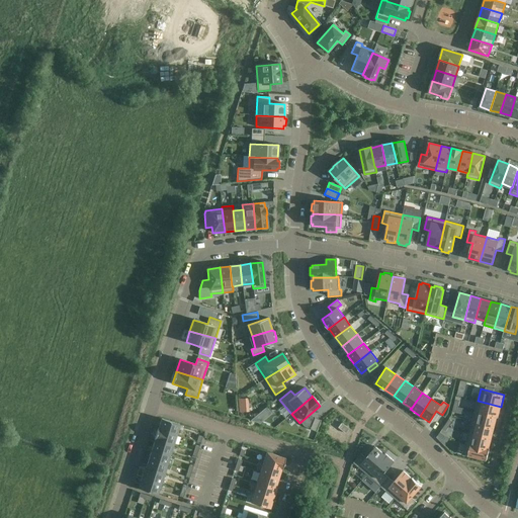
[(478,401),(475,411),(497,417),(498,417),(501,407),(482,402),(478,401)]
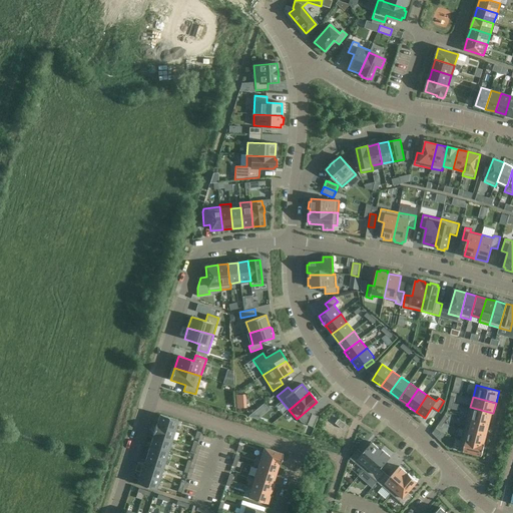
[(270,410),(264,403),(247,416),(258,419),(270,410)]
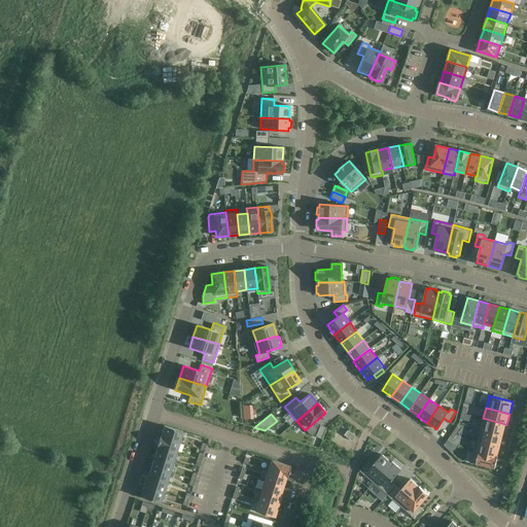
[(483,418),(480,429),(502,434),(505,424),(483,418)]
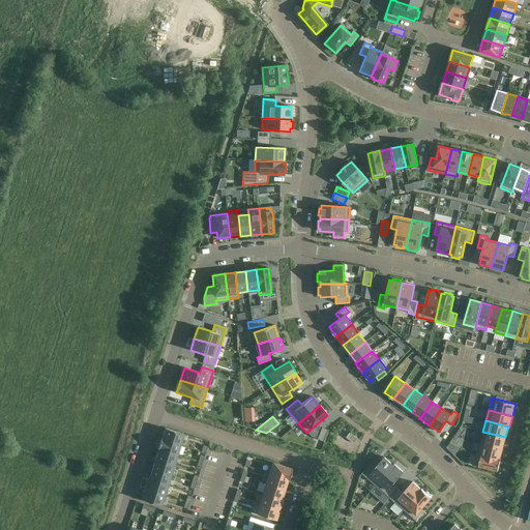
[(323,442),(328,430),(322,428),(317,439),(323,442)]
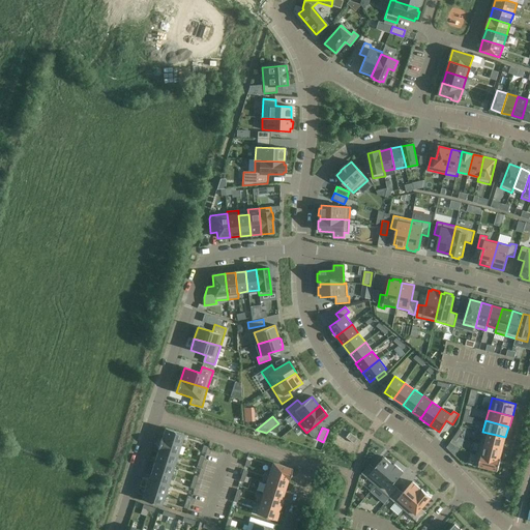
[(181,445),(184,435),(166,429),(162,439),(181,445)]
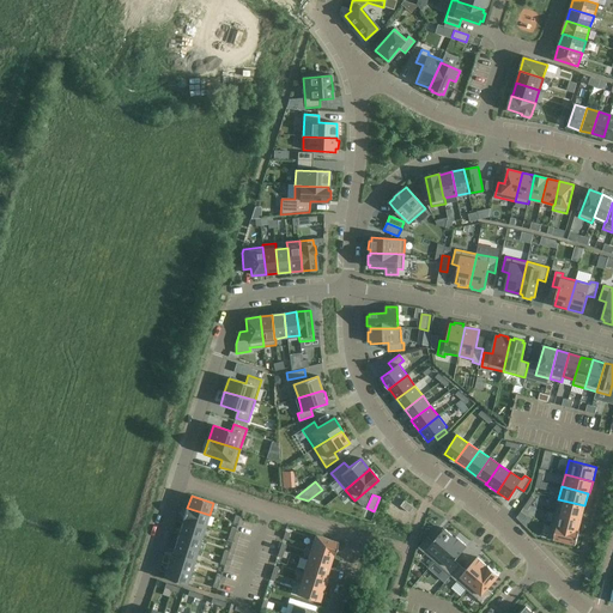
[(558,499),(556,511),(581,519),(582,519),(584,505),(558,499)]
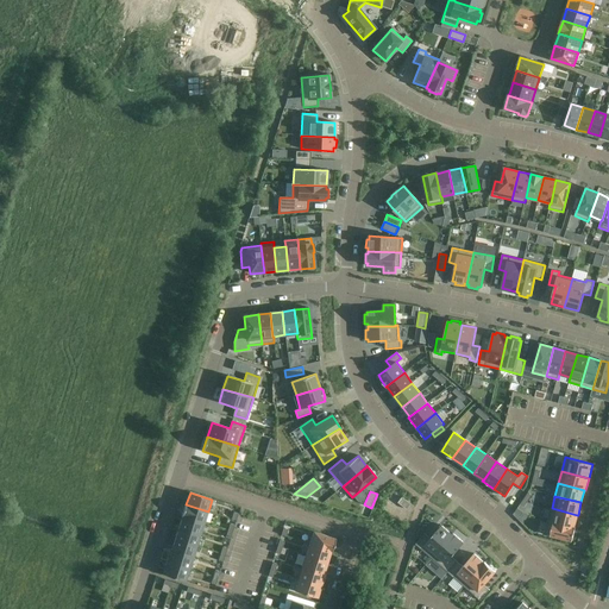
[(407,509),(412,504),(402,497),(397,503),(407,509)]
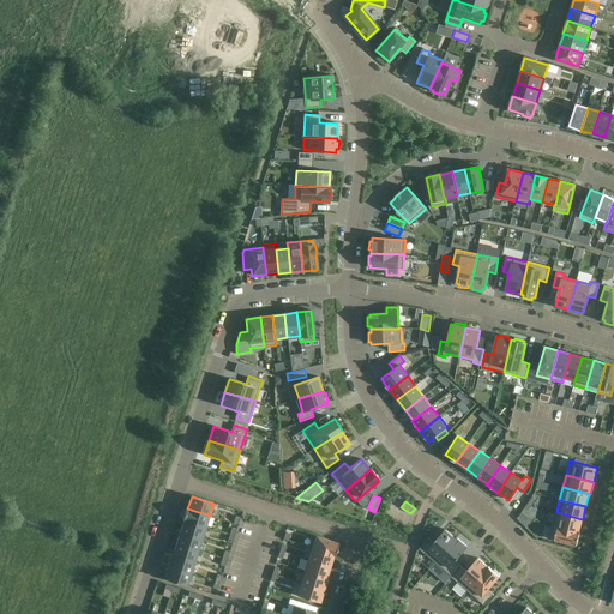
[(205,528),(210,516),(187,509),(187,507),(182,521),(184,521),(205,528)]
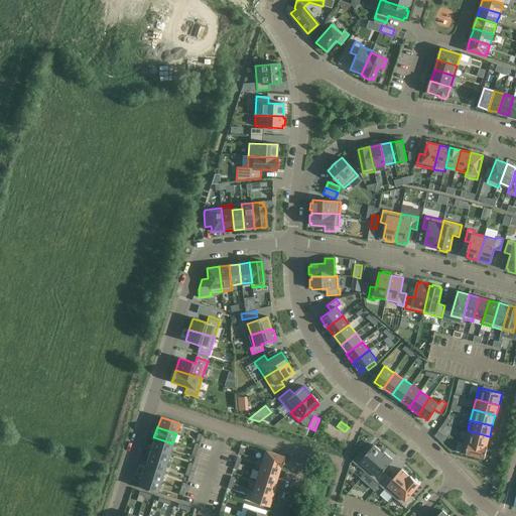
[(468,430),(465,441),(487,446),(489,436),(468,430)]
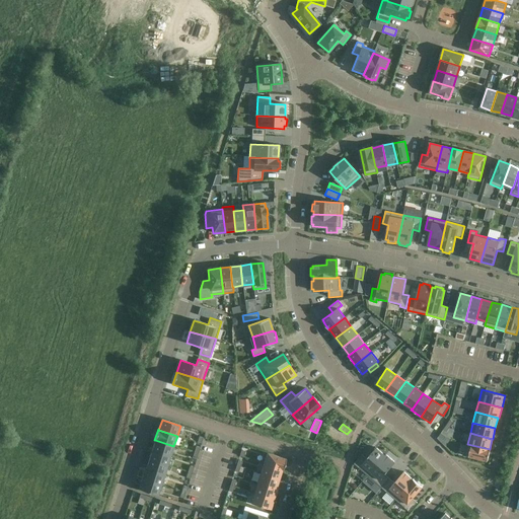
[(170,455),(173,446),(155,440),(152,449),(170,455)]
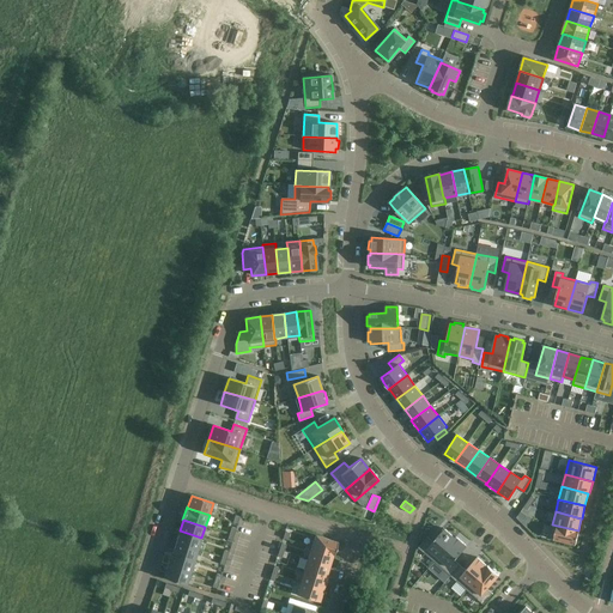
[(552,525),(548,538),(575,545),(578,530),(552,525)]
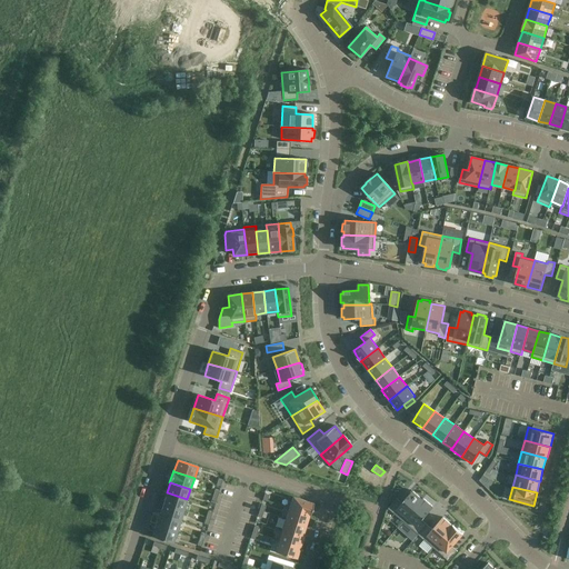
[(403,521),(422,499),(412,491),(402,502),(397,498),(388,508),(403,521)]
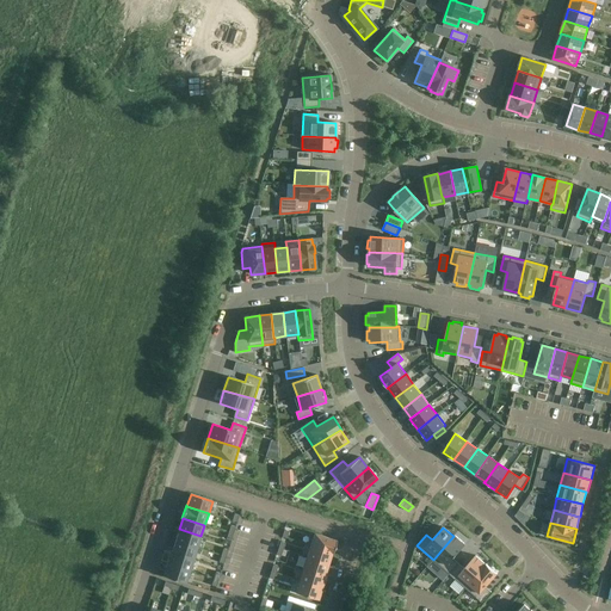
[(197,548),(201,536),(179,529),(176,541),(197,548)]
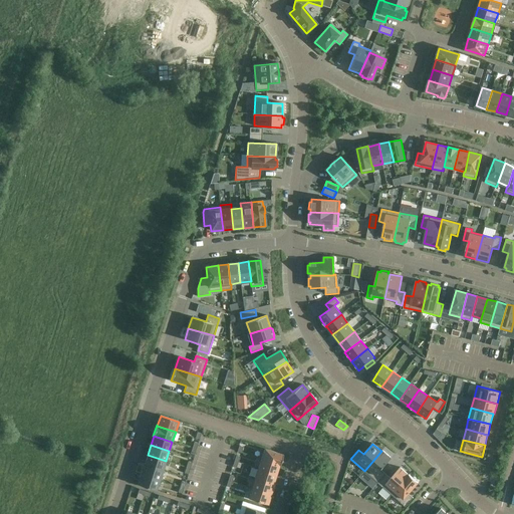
[(280,466),(283,455),(264,449),(261,459),(279,465),(280,466)]
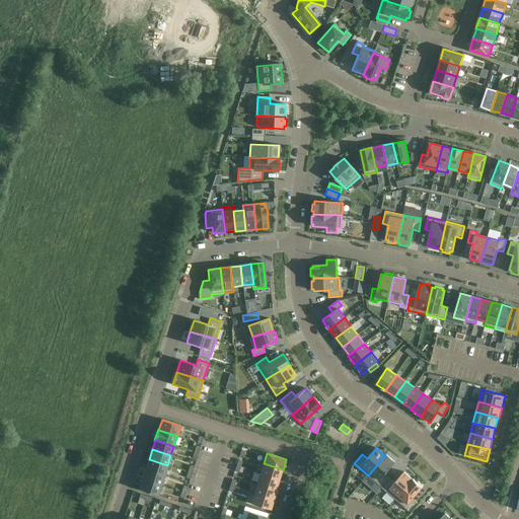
[(389,478),(385,474),(395,462),(386,454),(385,455),(368,475),(382,488),(389,478)]
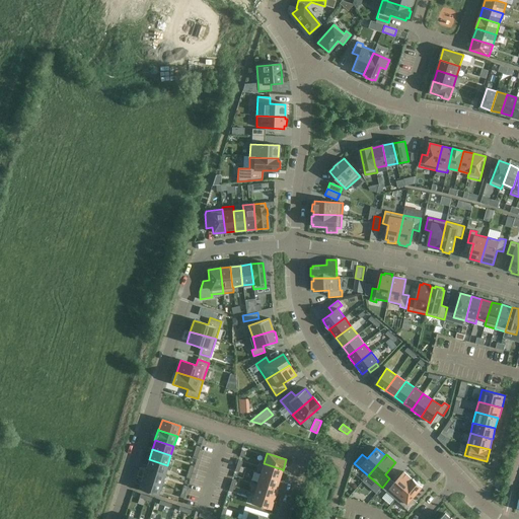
[(164,475),(167,465),(149,459),(146,469),(164,475)]
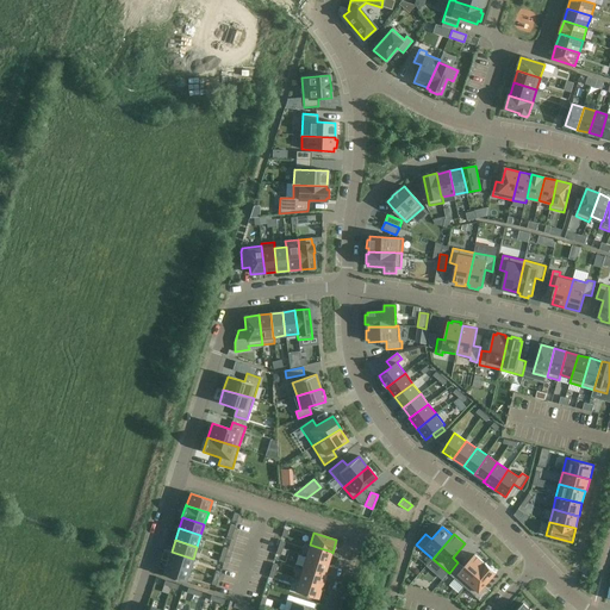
[(328,564),(331,552),(310,545),(306,556),(328,564)]
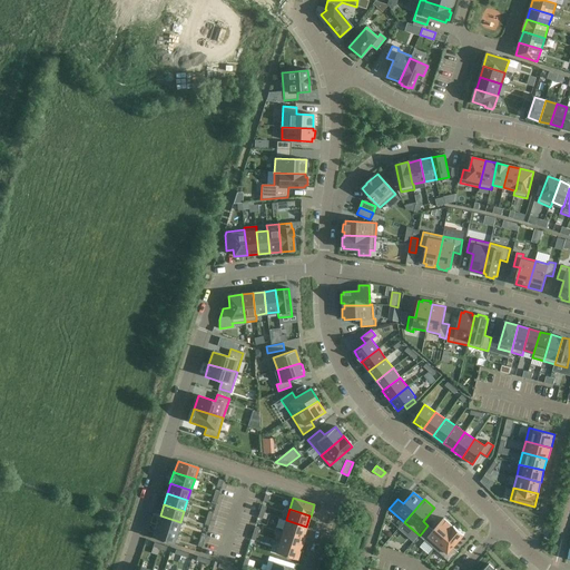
[(177,532),(180,522),(160,516),(159,514),(156,526),(177,532)]
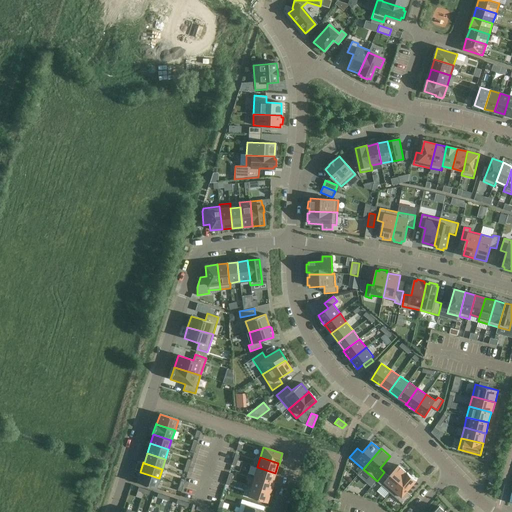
[(390,493),(407,473),(398,465),(389,476),(384,472),(377,481),(390,493)]
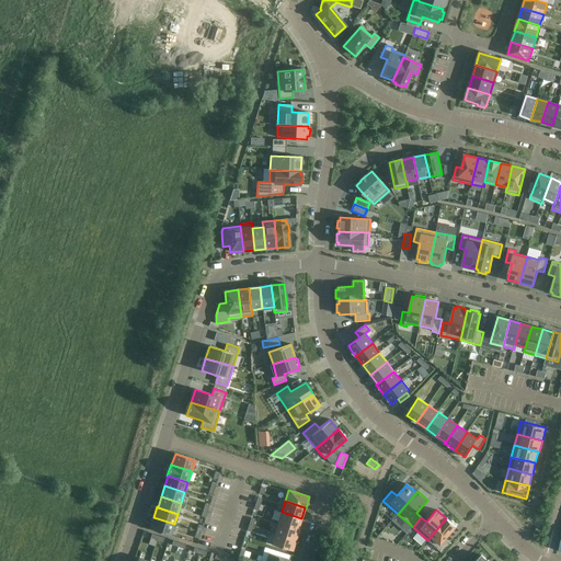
[(298,528),(301,518),(282,512),(279,518),(278,523),(298,528)]
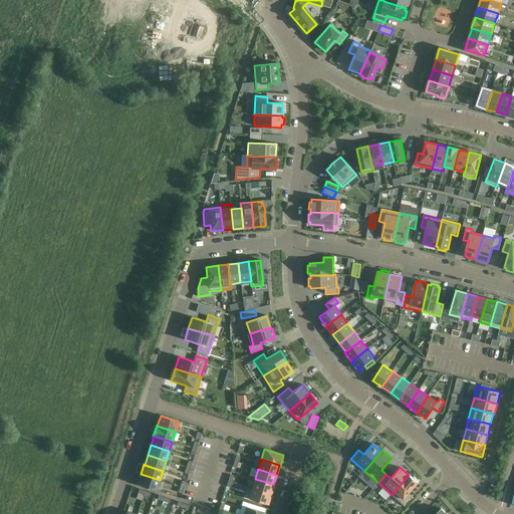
[(157,491),(160,480),(141,474),(137,484),(157,491)]
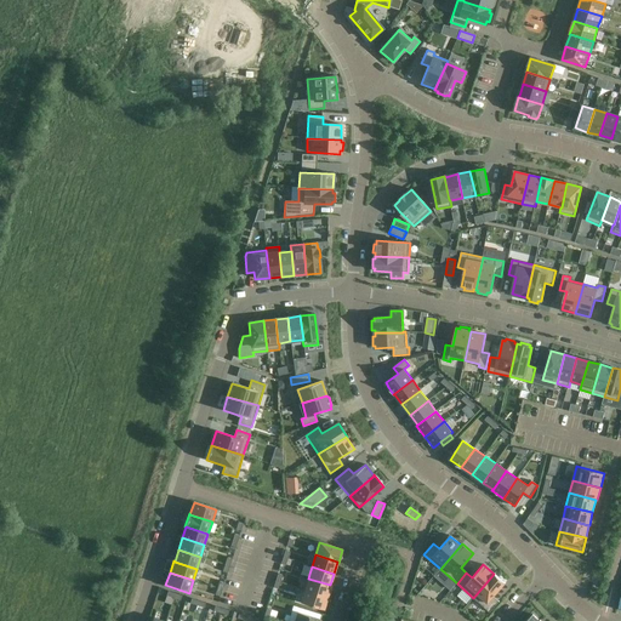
[(494,597),(506,584),(494,573),(494,574),(473,598),(490,613),(500,602),(494,597)]
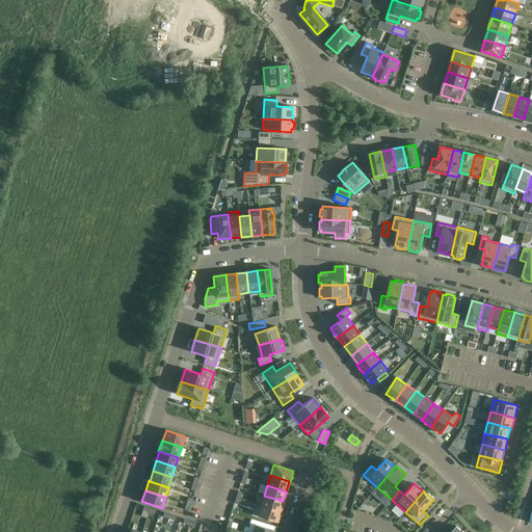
[(281,512),(284,501),(283,501),(264,496),(261,505),(281,512)]
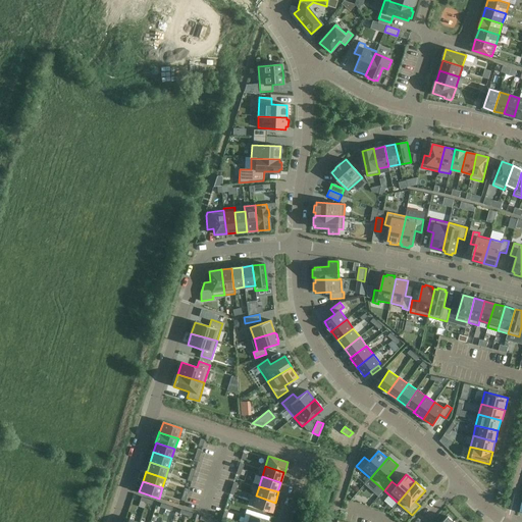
[(272,513),(275,503),(256,496),(252,507),(272,513)]
